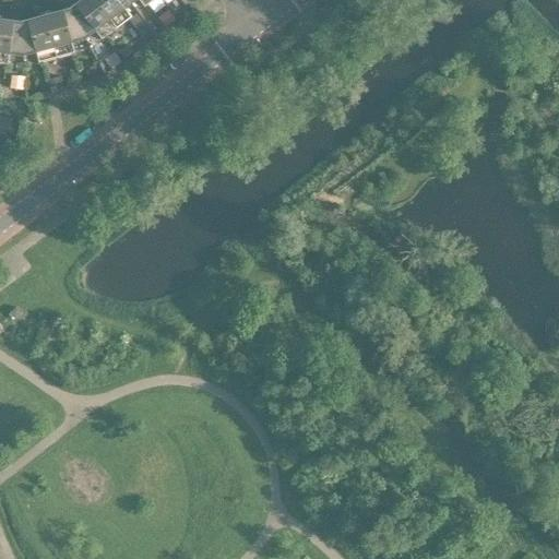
[(86,13),(97,6),(104,0),(82,0),(79,2),(86,13)]
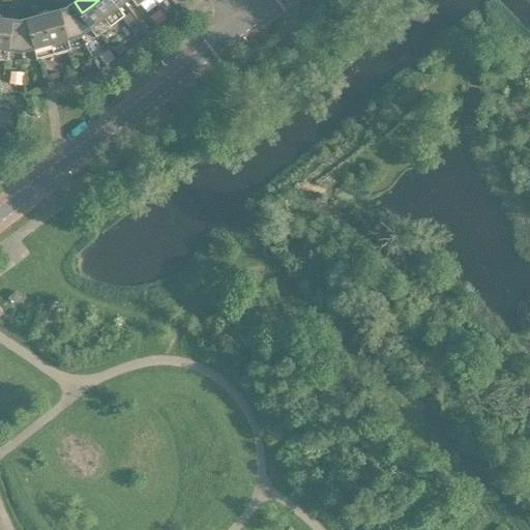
[(120,0),(98,0),(92,5),(110,28),(124,17),(117,8),(123,4),(120,0)]
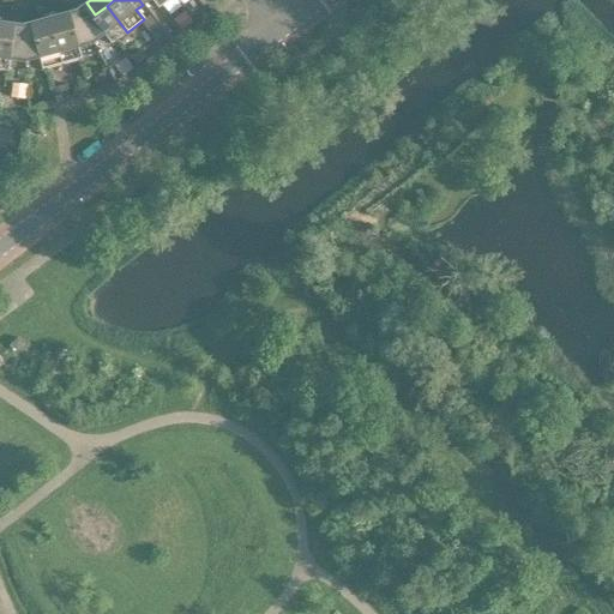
[(127,32),(107,6),(95,14),(86,2),(76,11),(91,43),(103,35),(110,44),(127,32)]
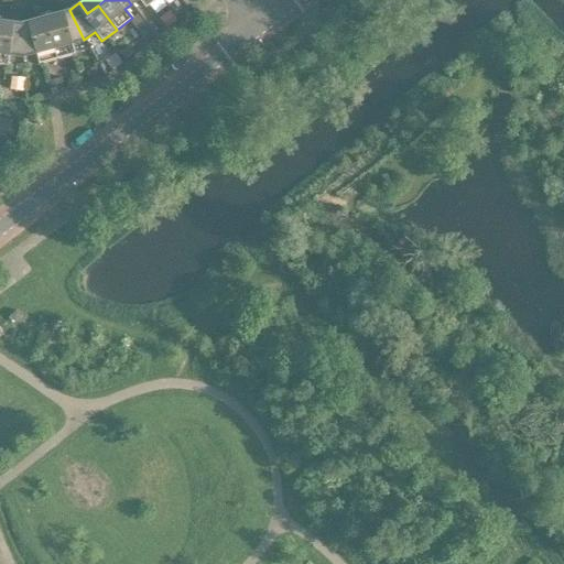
[(61,26),(49,30),(56,60),(75,54),(72,43),(84,40),(69,10),(57,13),(61,26)]
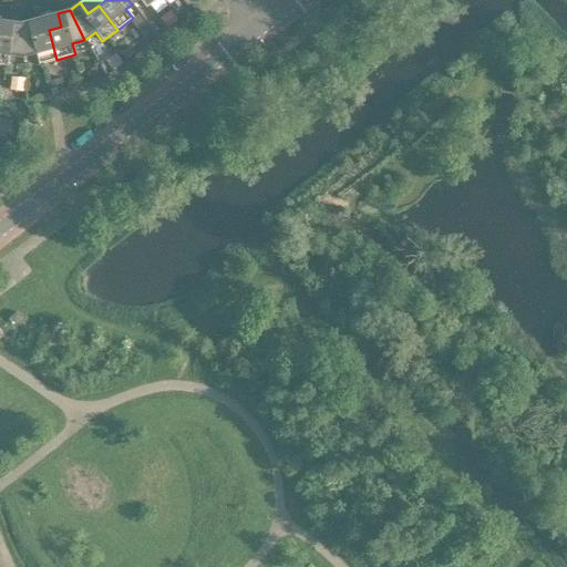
[(169,11),(160,19),(167,29),(177,21),(169,11)]
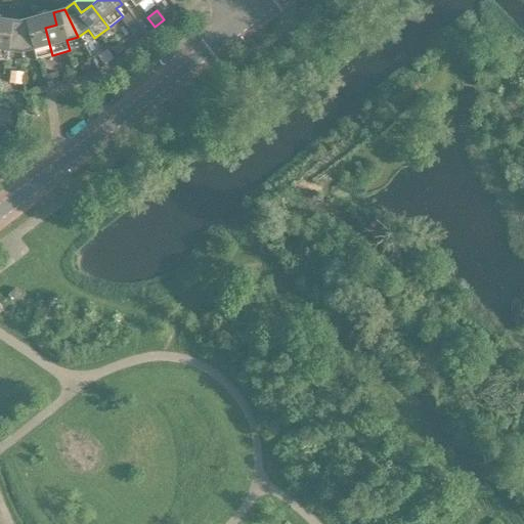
[(33,31),(45,28),(56,25),(53,12),(30,19),(33,31)]
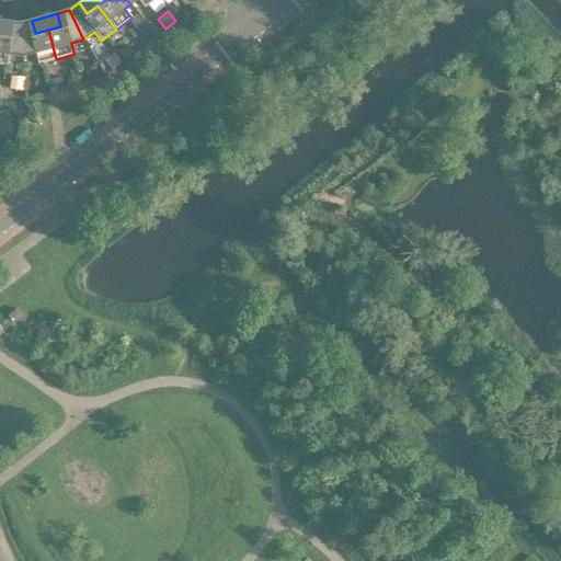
[(135,14),(132,18),(127,21),(136,31),(144,25),(135,14)]
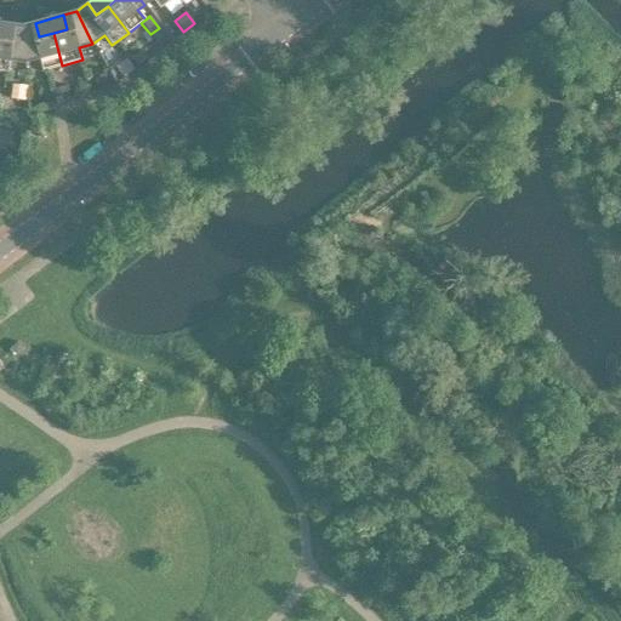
[(41,70),(62,66),(53,33),(39,36),(35,23),(22,27),(24,62),(38,58),(41,70)]
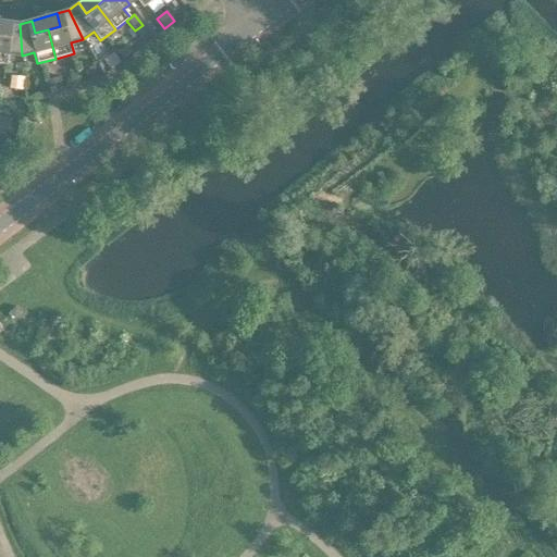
[(5,35),(0,34),(0,64),(8,65),(9,54),(22,56),(20,24),(7,22),(5,35)]
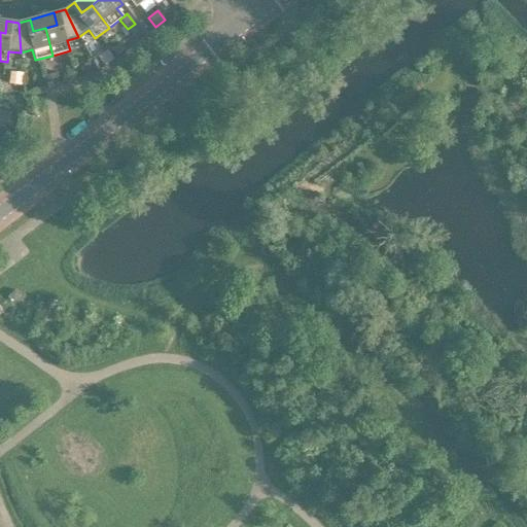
[(118,42),(110,48),(116,56),(125,49),(118,42)]
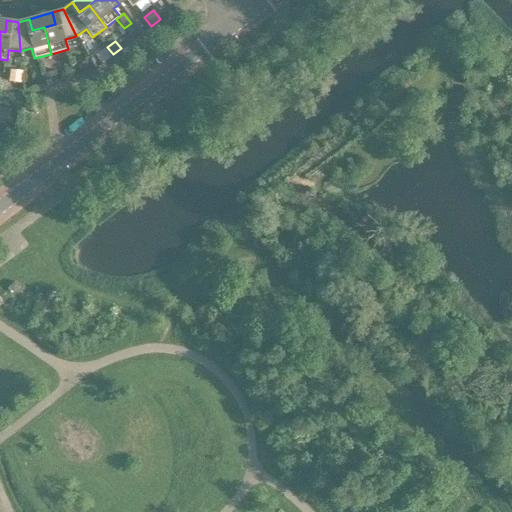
[(77,65),(81,74),(90,70),(86,61),(77,65)]
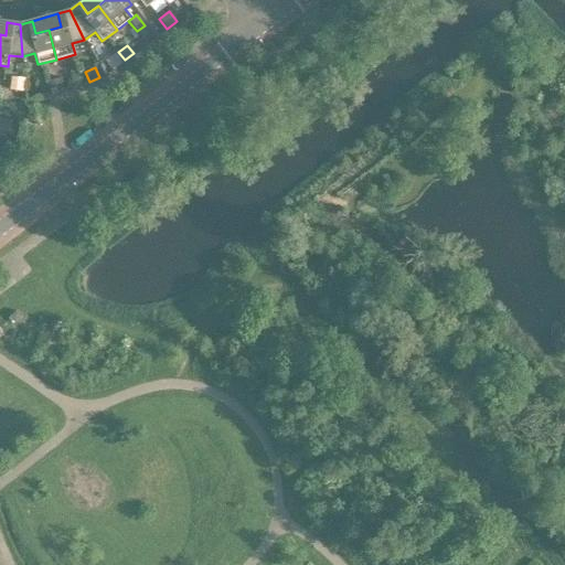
[(10,77),(9,89),(22,92),(23,78),(10,77)]
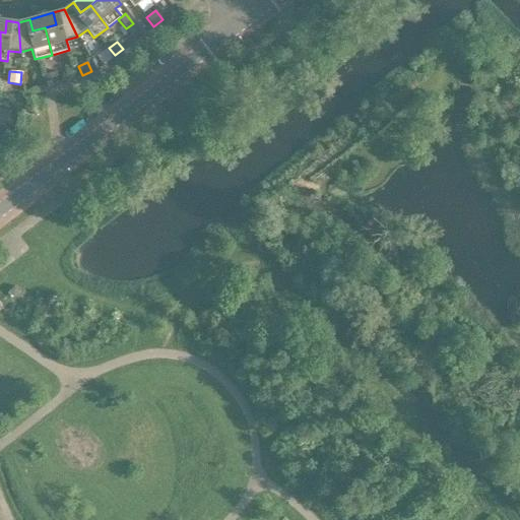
[(55,71),(43,74),(46,84),(58,81),(55,71)]
